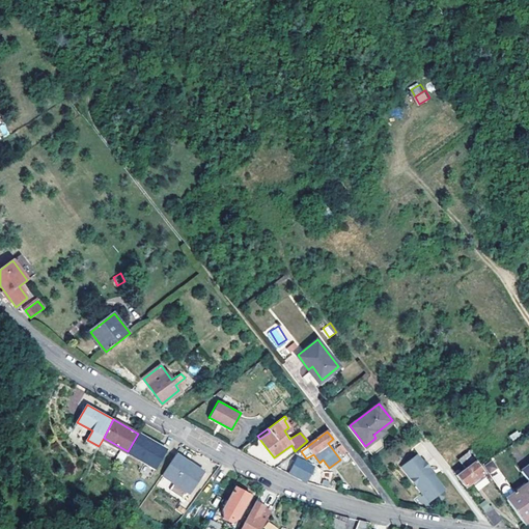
[(138,434),(128,451),(155,468),(166,450),(138,434)]
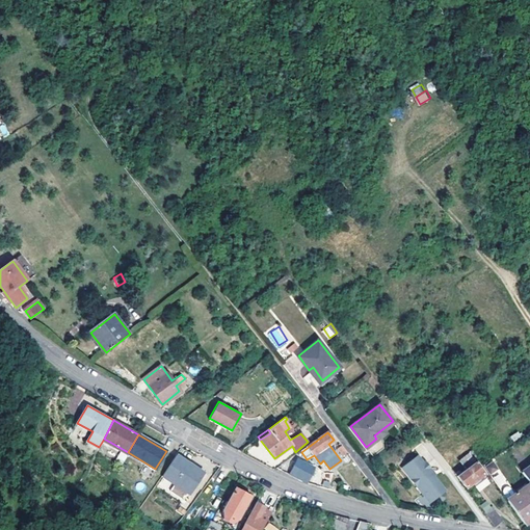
[(342,455),(346,452),(341,445),(337,448),(342,455)]
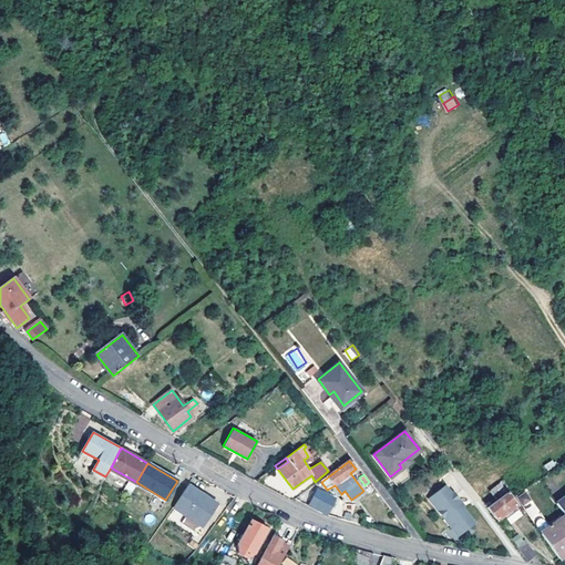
[(506,490),(501,482),(491,490),(496,496),(506,490)]
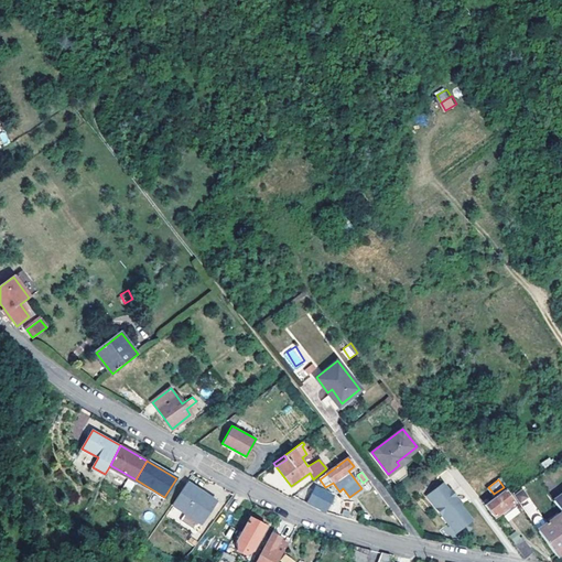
[(427,495),(456,531),(473,518),(460,503),(455,497),(456,496),(451,488),(449,489),(443,482),(427,495)]
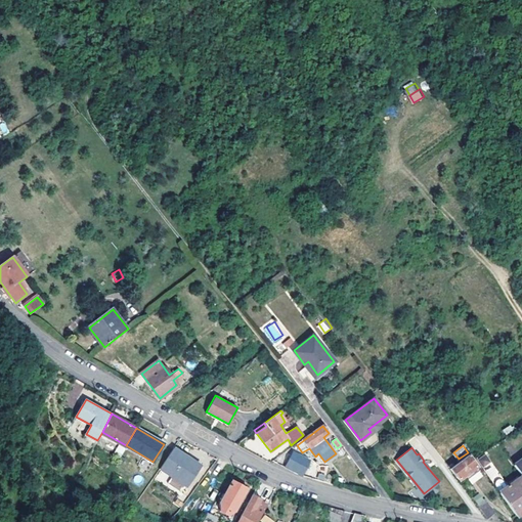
[(188,488),(203,468),(173,448),(160,469),(188,488)]
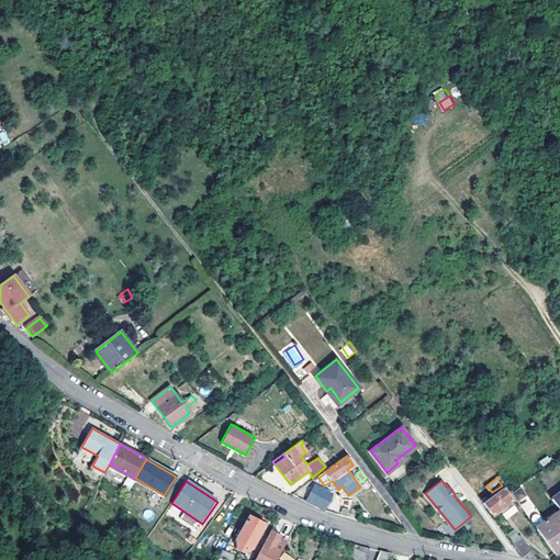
[(324,508),(332,494),(314,485),(306,500),(324,508)]
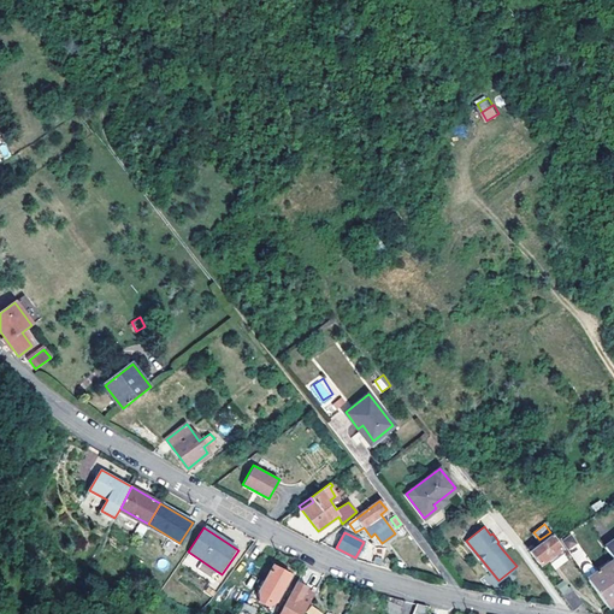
[(550,535),(560,549),(565,545),(559,538),(554,532),(550,535)]
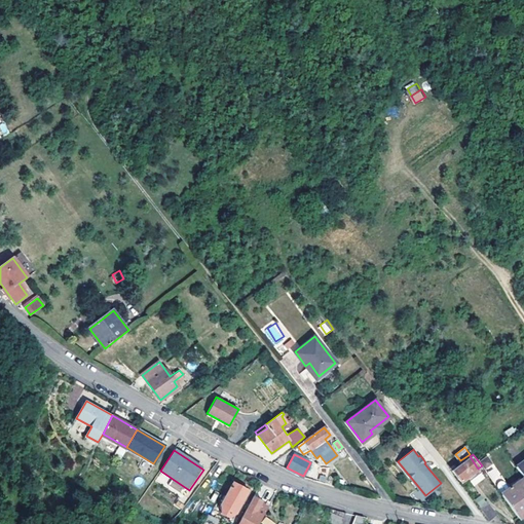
[(460,481),(478,469),(470,456),(452,470),(460,481)]
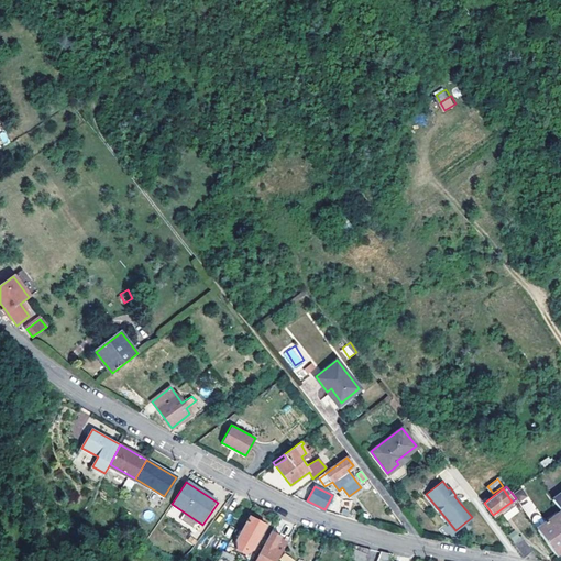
[(560,488),(551,496),(560,507),(560,488)]
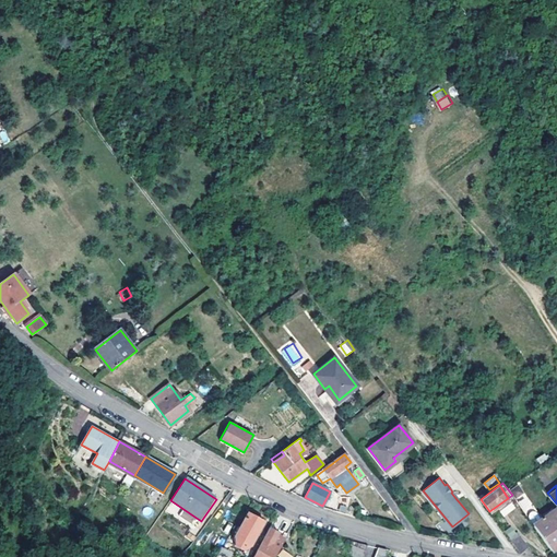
[(529,499),(522,504),(526,510),(533,506),(529,499)]
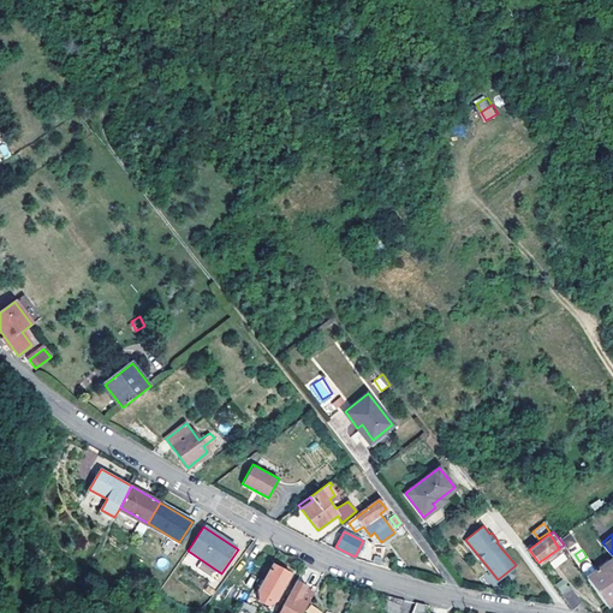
[(612,560),(595,572),(591,566),(588,565),(584,569),(583,571),(588,577),(588,578),(608,606),(612,602),(612,560)]
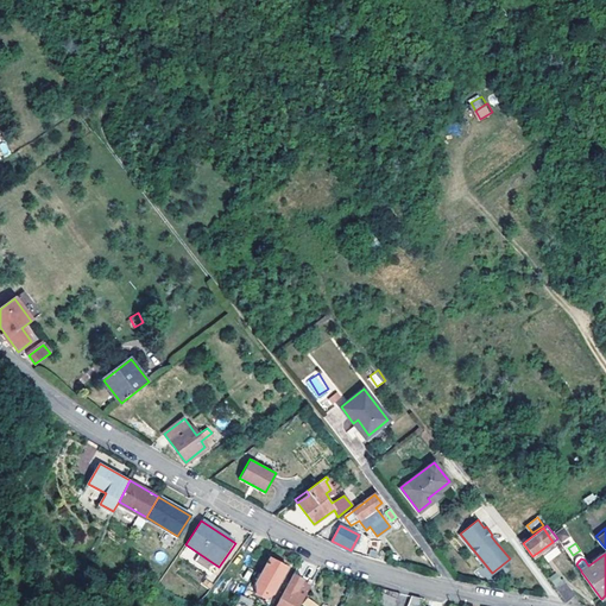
[(286,569),(270,559),(254,585),(254,593),(266,599),(273,594),(286,569)]
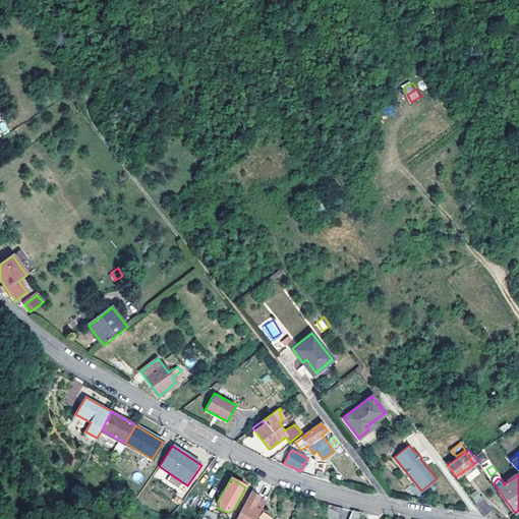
[(256,518),(269,497),(267,496),(265,500),(251,492),(236,518),(256,518)]
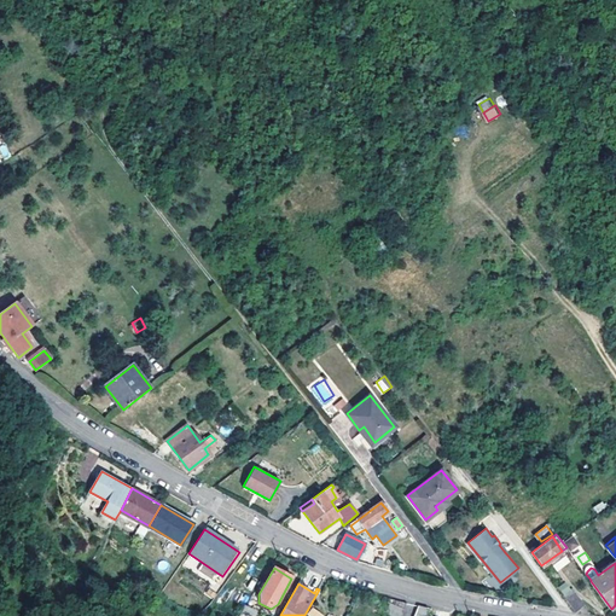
[(585,603),(575,591),(565,598),(574,610),(585,603)]
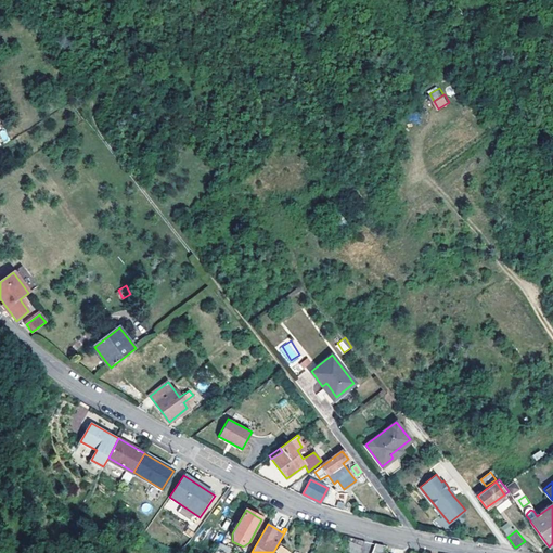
[(349,552),(359,552),(365,540),(349,537),(344,551),(349,552)]
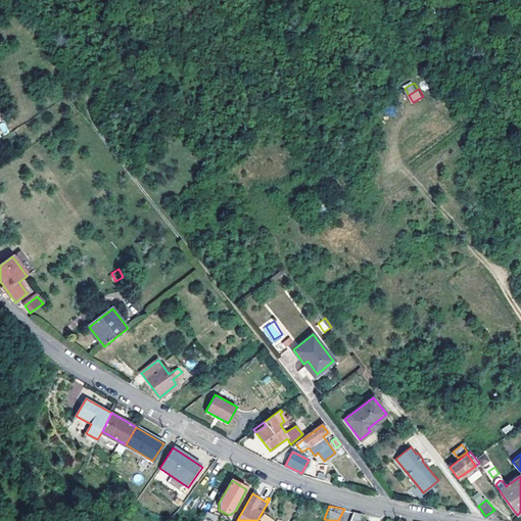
[(358,520),(361,513),(353,511),(349,520),(358,520)]
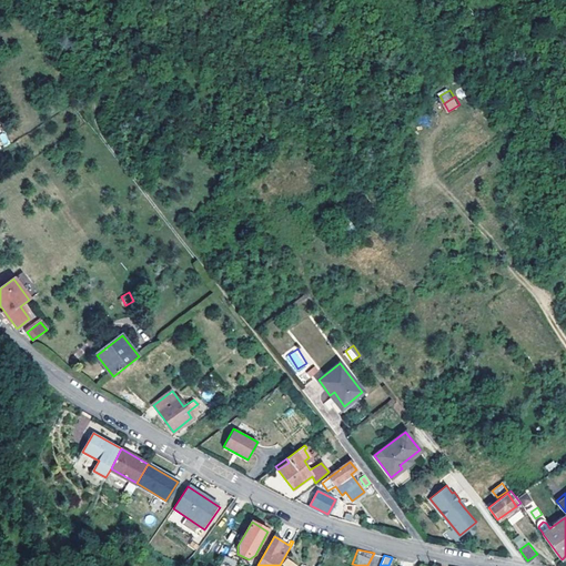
[(289,556),(284,564),(289,565),(297,565),(300,562),(289,556)]
